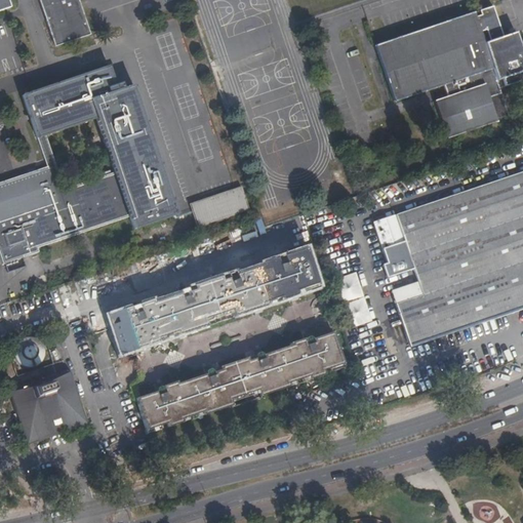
[(0,0),(0,8),(11,5),(9,0),(0,0)]
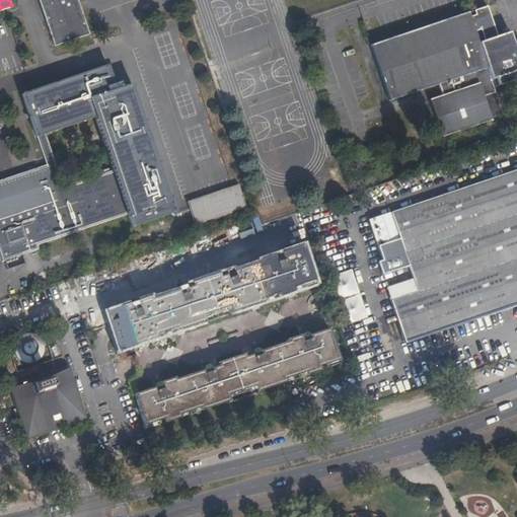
[(41,0),(56,45),(91,32),(80,0),(41,0)]
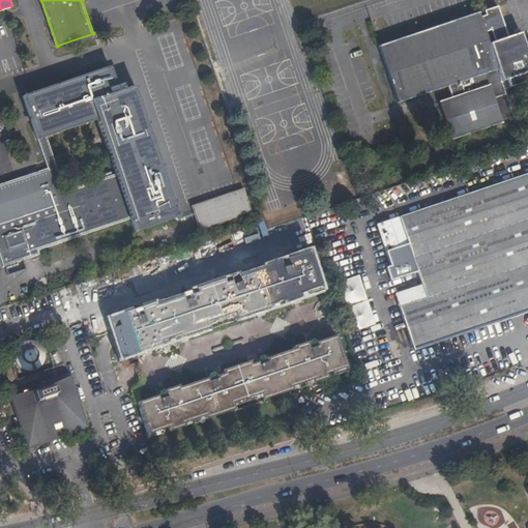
[(486,8),(488,13),(481,15),(480,10),(469,13),(380,44),(400,101),(449,84),(453,95),(440,99),(452,139),(504,121),(498,100),(507,97),(505,92),(507,91),(503,80),(508,78),(510,85),(526,80),(527,79),(527,48),(522,31),(508,35),(499,4),(486,8)]
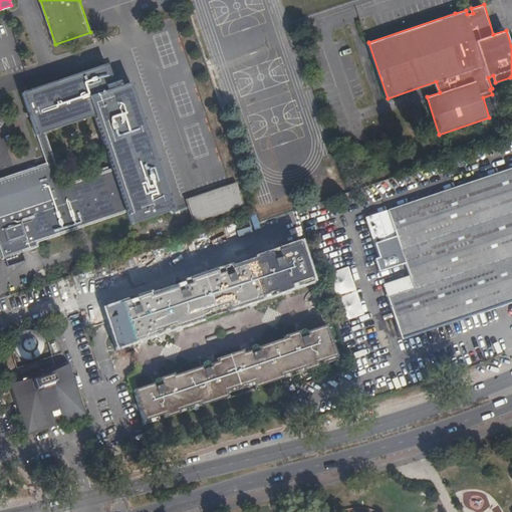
[(24,91),(41,142),(48,162),(0,177),(0,243),(4,256),(39,245),(38,241),(128,211),(133,224),(176,209),(133,81),(116,87),(113,78),(108,63),(24,91)]
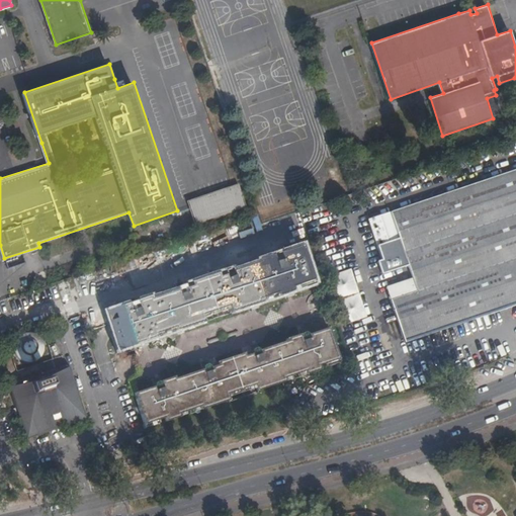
[(515,169),(392,210),(400,237),(413,277),(403,280),(407,293),(392,297),(406,341),(515,304),(515,169)]
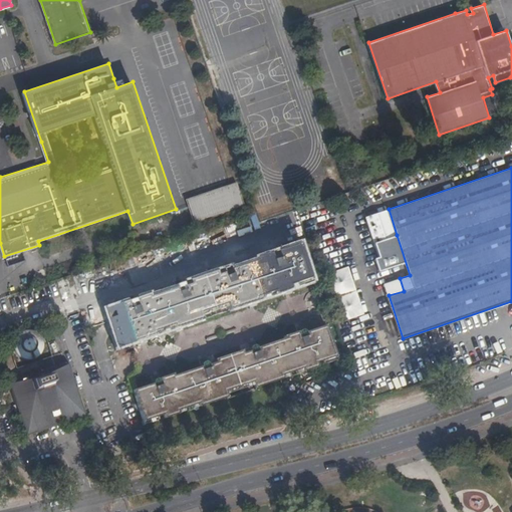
[(246,205),(238,181),(187,198),(196,222),(246,205)]
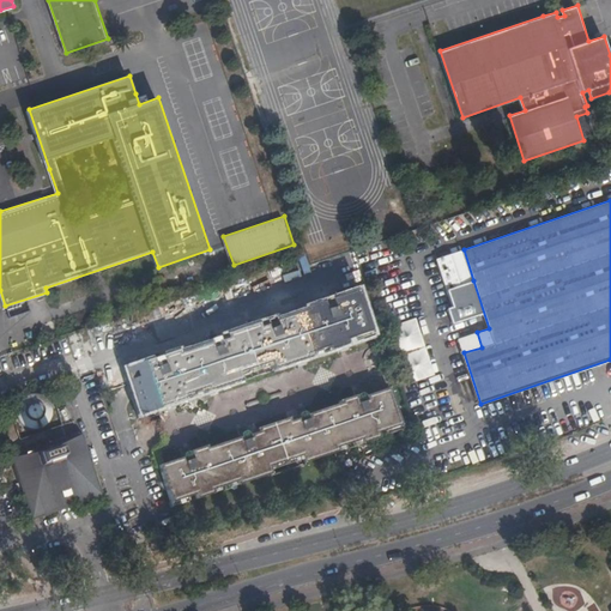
[(448,289),(473,280),(464,249),(437,258),(448,289)]
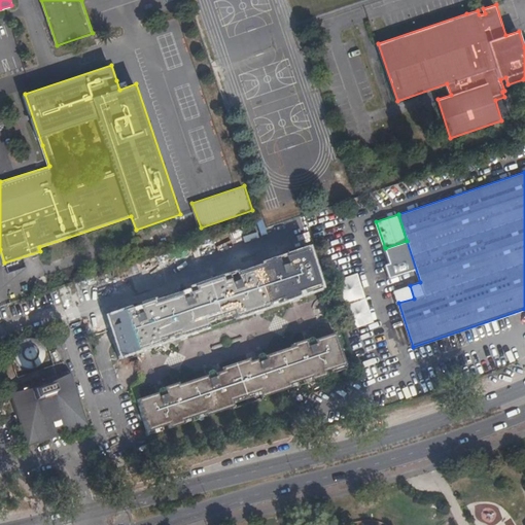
[(236,269),(221,274),(222,278),(196,287),(194,283),(179,287),(181,294),(154,303),(153,301),(139,306),(138,302),(131,304),(132,308),(110,315),(123,354),(167,340),(166,337),(172,335),(173,338),(207,325),(208,327),(237,317),(237,316),(271,305),(270,302),(277,300),(278,303),(299,295),(298,292),(305,289),(306,292),(320,287),(308,248),(286,256),(285,252),(277,255),(278,259),(265,264),(265,266),(238,275),(236,269)]
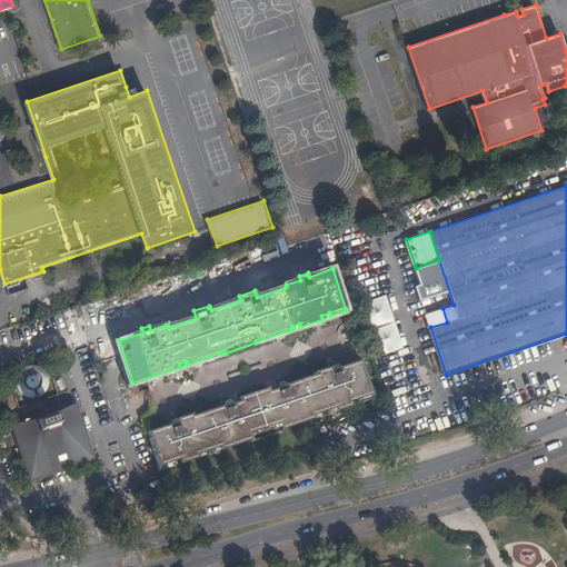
[(73,306),(65,309),(72,330),(81,327),(73,306)]
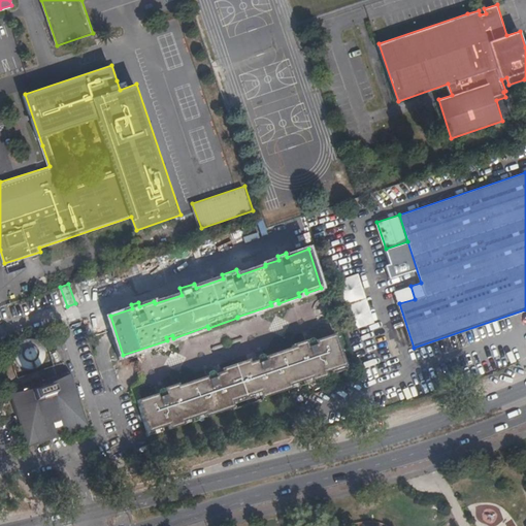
[(334,373),(349,368),(336,333),(315,339),(314,336),(305,338),(306,342),(293,347),(293,350),(265,359),(264,353),(250,358),(251,361),(224,370),(223,366),(207,371),(209,377),(183,387),(182,385),(167,389),(166,386),(159,388),(160,392),(138,399),(150,435),(164,430),(163,426),(169,424),(171,428),(193,421),(192,417),(198,416),(199,418),(235,406),(235,407),(264,398),(264,397),(299,385),(298,382),(305,380),(306,383),(327,375),(326,371),(332,369),(334,373)]
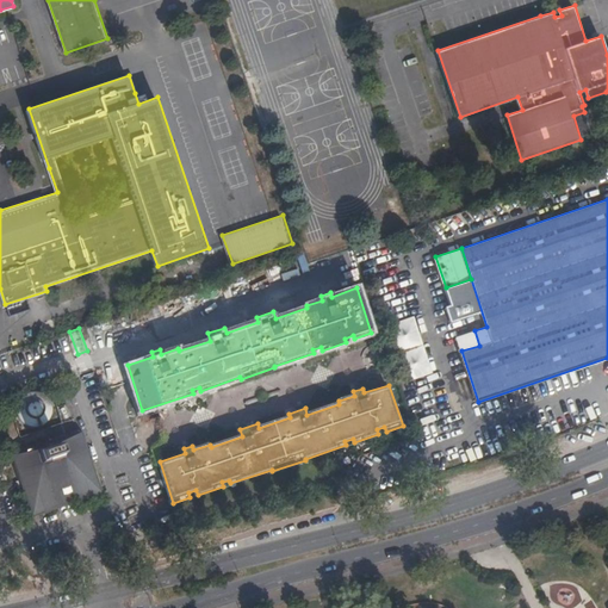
[(33,391),(24,416),(47,425),(56,399),(33,391)]
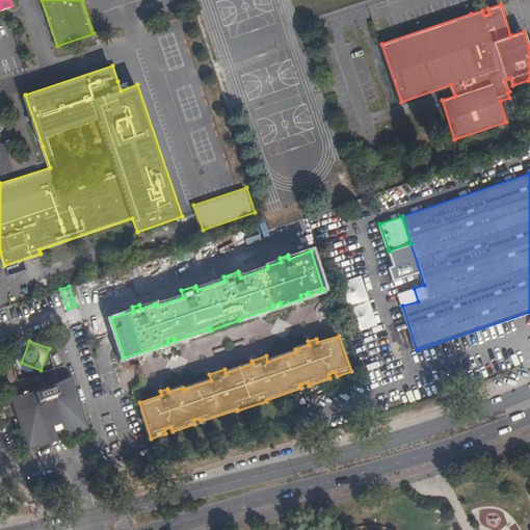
[(90,428),(73,373),(10,395),(29,449),(90,428)]
